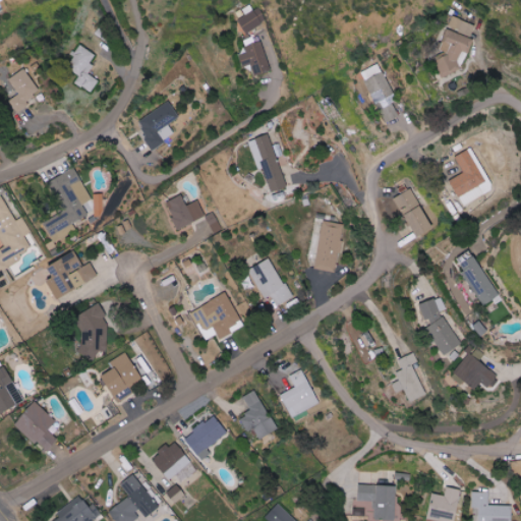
[(238,19),(247,34),(263,24),(253,10),(238,19)]
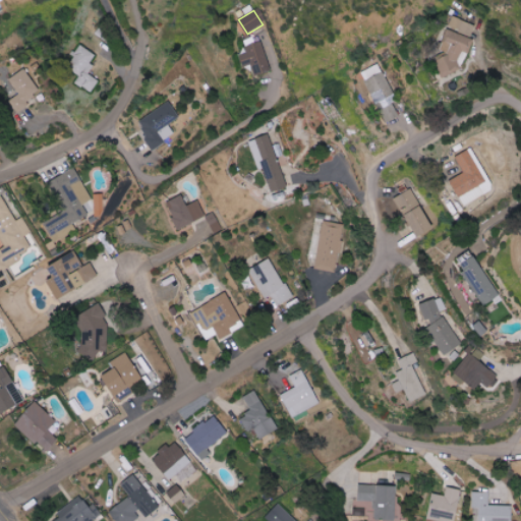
[(473,36),(476,23),(452,17),(449,29),(473,36)]
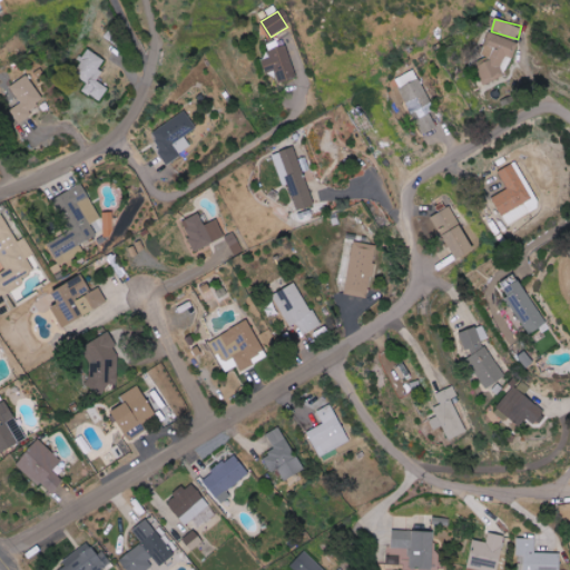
[(518,42),(489,31),(483,46),(490,48),(479,78),(502,86),(518,42)]
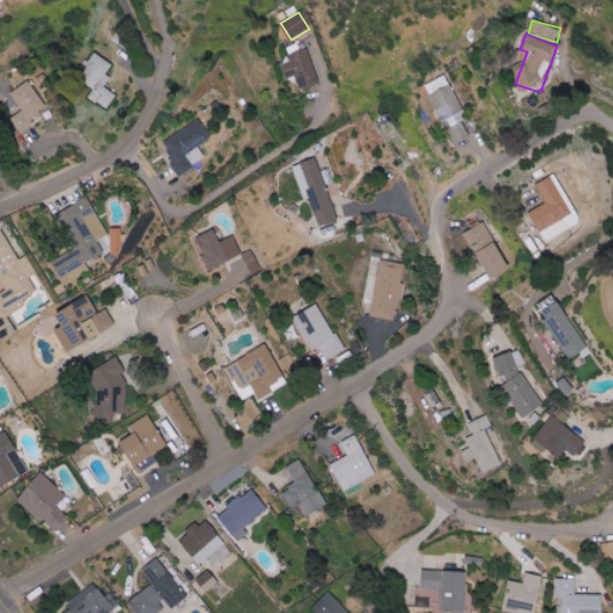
[(287,78),(297,74),(301,86),(320,80),(308,48),(290,54),(291,61),(281,65),(287,78)]
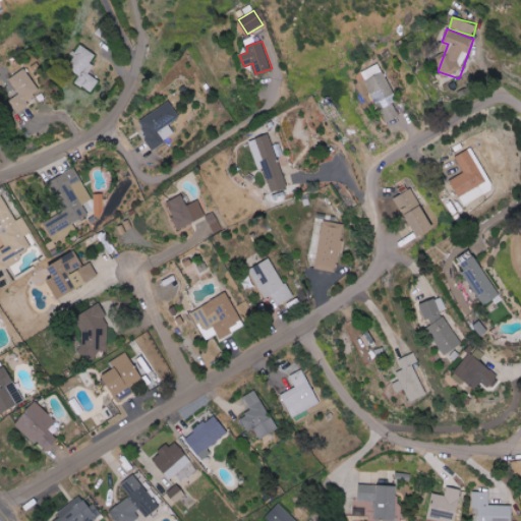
[(97,54),(80,45),(66,67),(79,75),(75,82),(92,93),(100,79),(89,73),(95,65),(91,63),(97,54)]
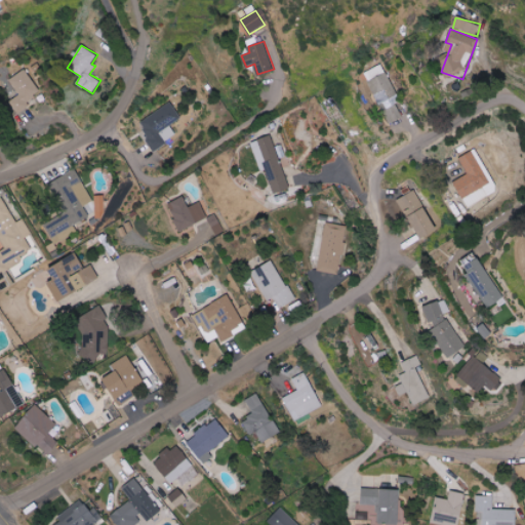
[(404,118),(384,65),(366,72),(387,125),(404,118)]
